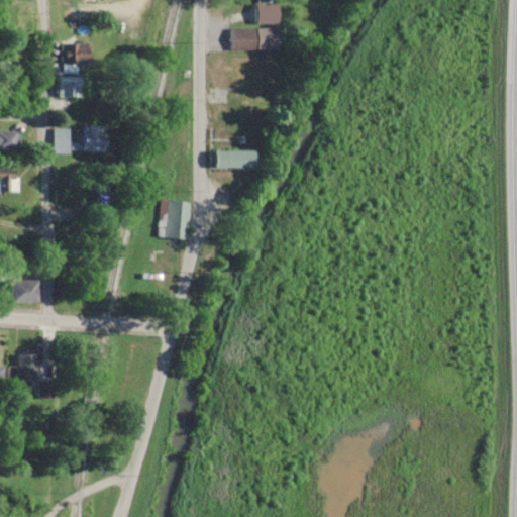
[(229,50),(279,50),(279,27),(229,27),(229,50)]
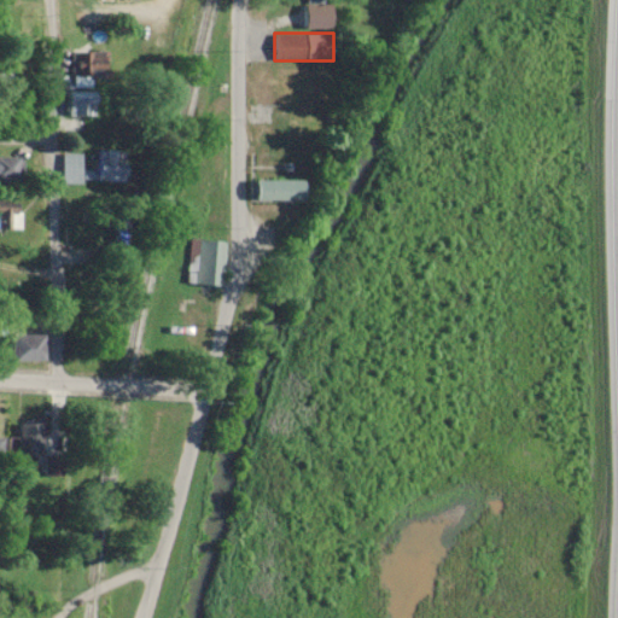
[(92,79),(109,79),(109,64),(87,64),(87,54),(74,54),(74,86),(92,86),(92,79)]
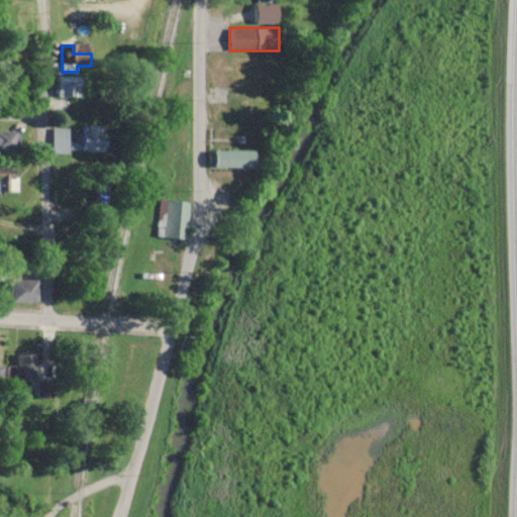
[(80,77),(59,77),(59,96),(80,96),(80,77)]
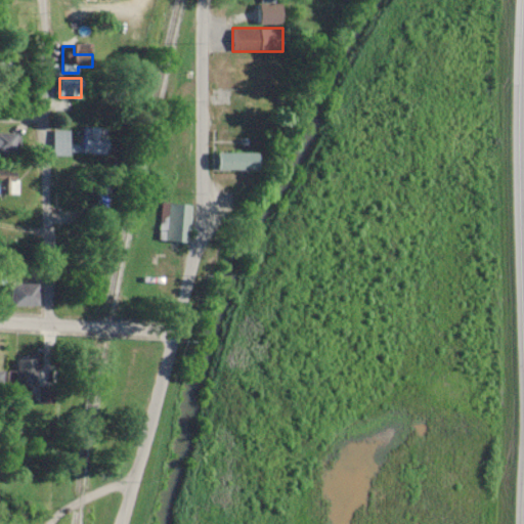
[(83,154),(106,154),(106,127),(83,127),(83,154)]
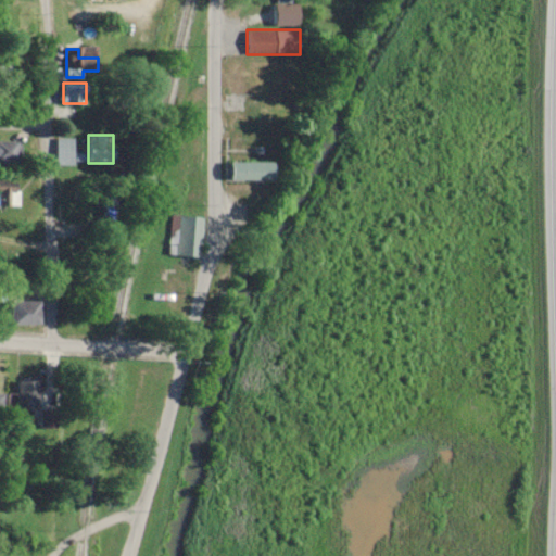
[(57,165),(72,165),(72,139),(57,139),(57,165)]
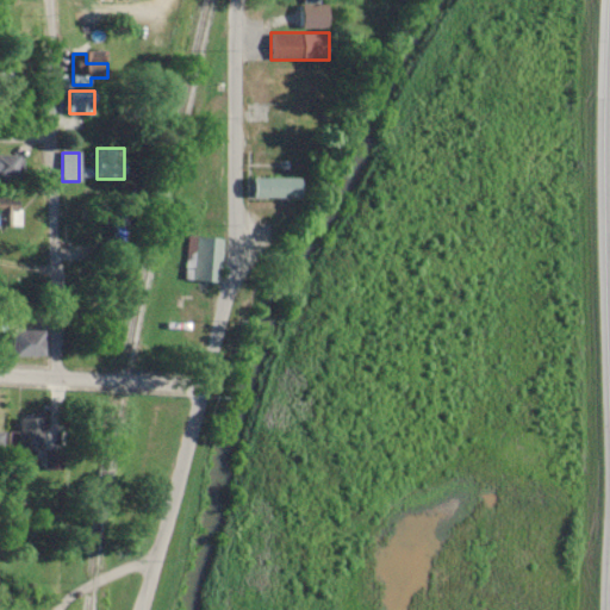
[(0,178),(23,178),(23,154),(0,154),(0,178)]
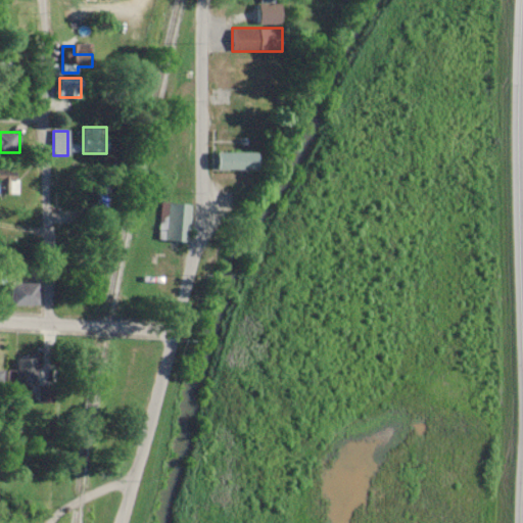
[(219,170),(258,170),(258,152),(219,152),(219,170)]
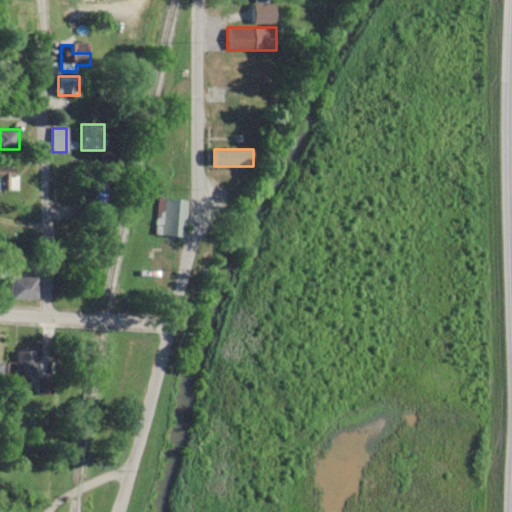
[(0,189),(16,190),(16,171),(0,170),(0,189)]
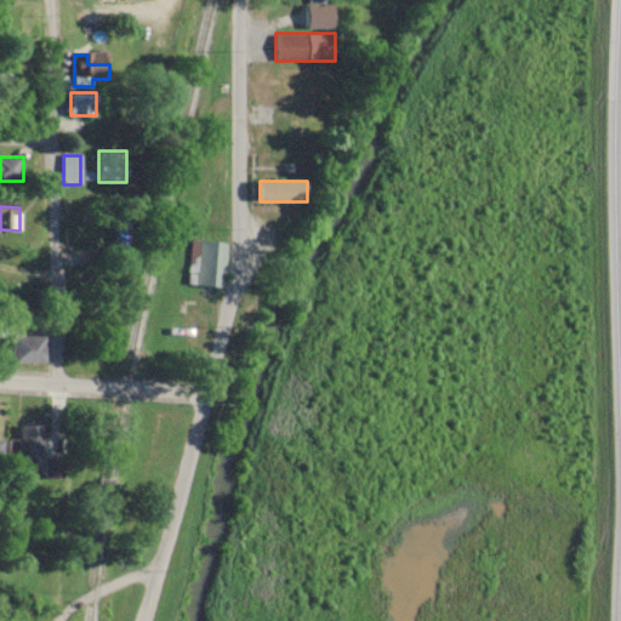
[(194,285),(222,286),(226,243),(197,240),(194,285)]
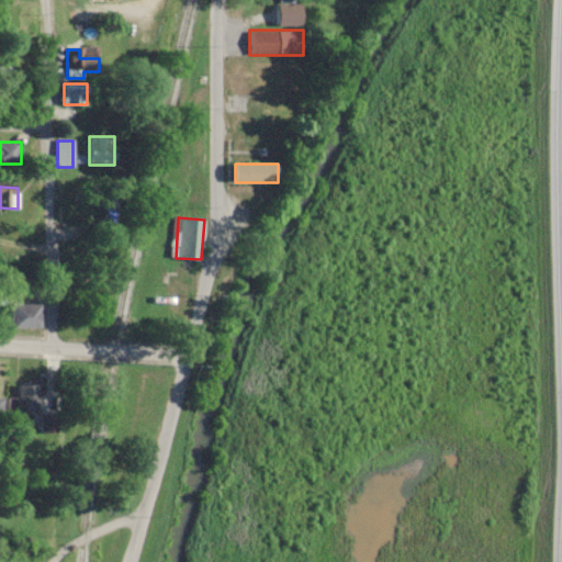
[(38,327),(38,293),(9,293),(9,327),(38,327)]
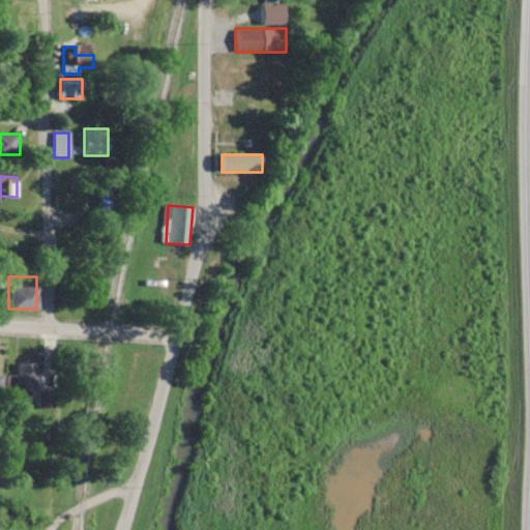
[(37,360),(16,360),(16,412),(37,412),(37,360)]
